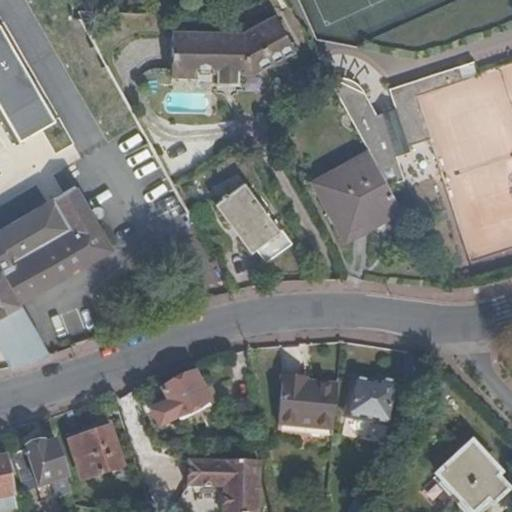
[(10,0),(17,11),(58,13),(50,0),(10,0)]
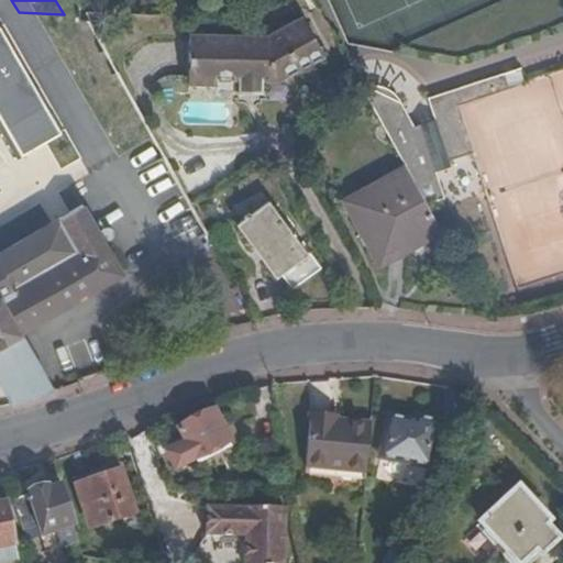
[(323,55),(301,15),(268,34),(190,33),(189,85),(218,85),(218,80),(241,80),(241,90),(265,90),(264,79),(279,83),(323,55)]
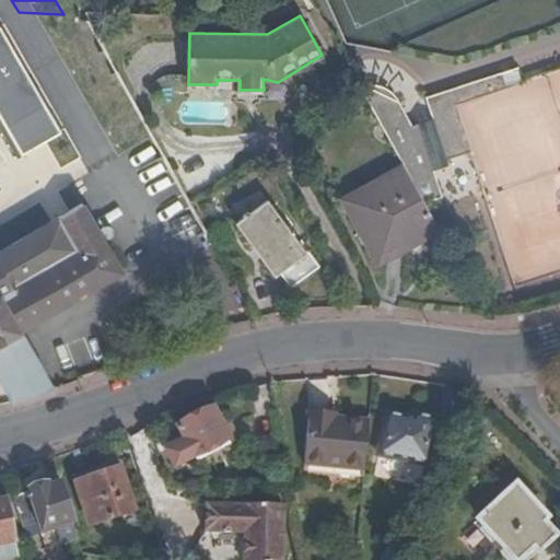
[(59,132),(0,26),(0,114),(22,154),(59,132)]
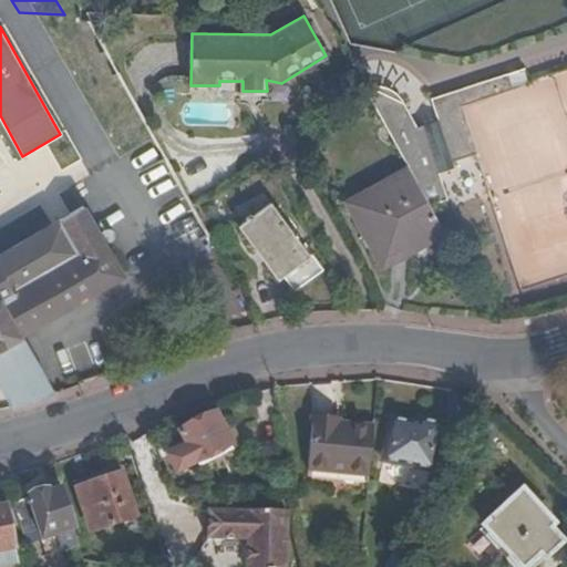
[(384,88),(371,85),(363,90),(408,169),(428,207),(446,200),(436,167),(475,154),(461,112),(515,94),(513,88),(507,73),(431,99),(439,122),(418,129),(402,101),(394,93),(384,88)]
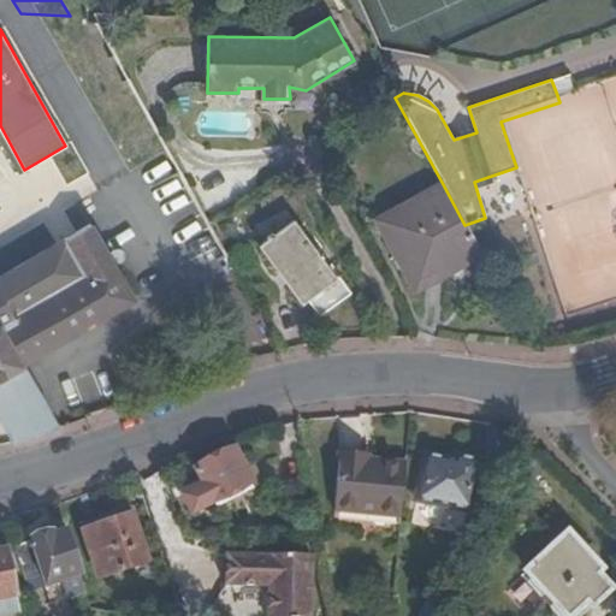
[(207,220),(183,176),(166,185),(178,208),(173,211),(205,267),(209,265),(226,295),(243,288),(207,220)]
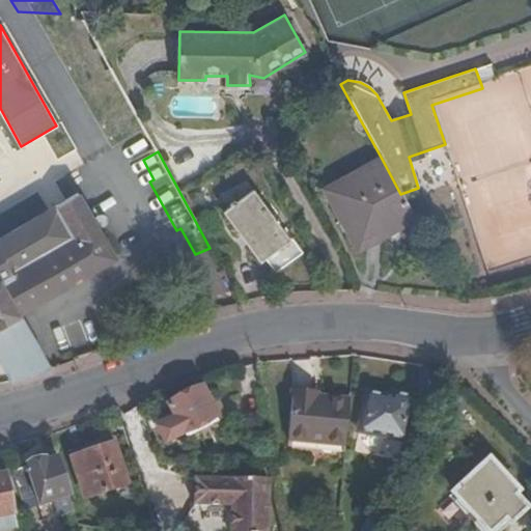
[(0,363),(2,368),(0,369),(0,382),(49,368),(19,315),(117,259),(113,251),(121,246),(118,242),(136,231),(94,159),(44,188),(49,199),(53,207),(49,210),(0,238),(0,363)]
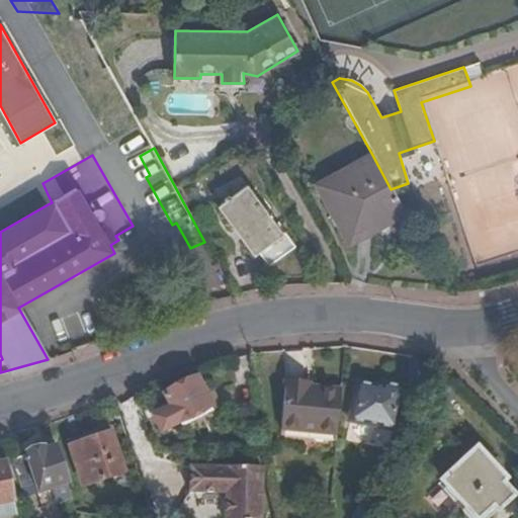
[(391,189),(372,155),(320,184),(349,239),(402,209),(391,189)]
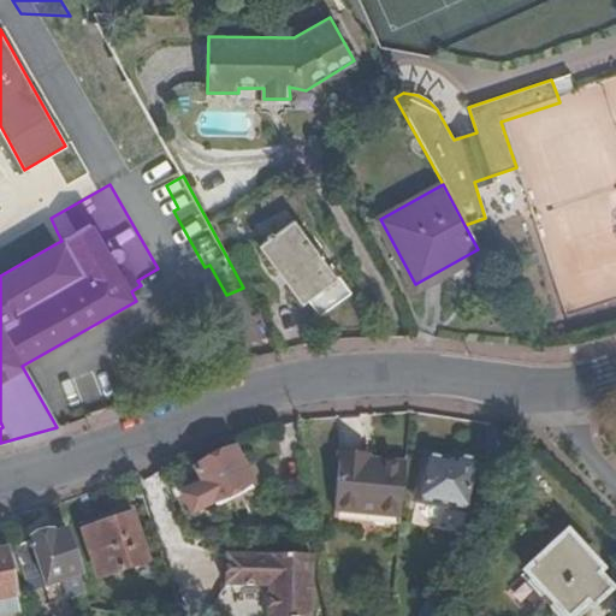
[(0,276),(57,243),(35,205),(25,211),(23,207),(0,220),(0,276)]
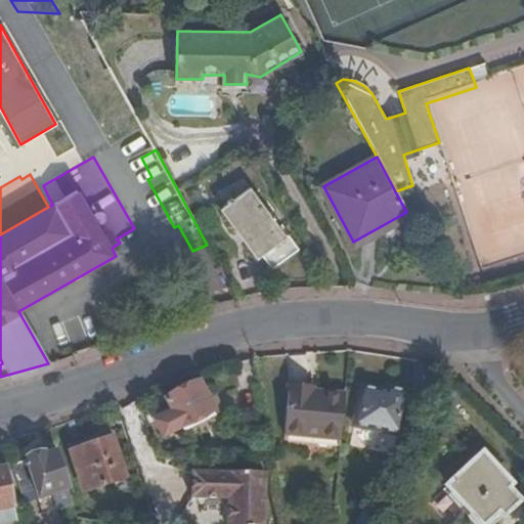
[(270,266),(298,247),(289,232),(286,234),(249,184),(221,204),(258,255),(261,253),(270,266)]
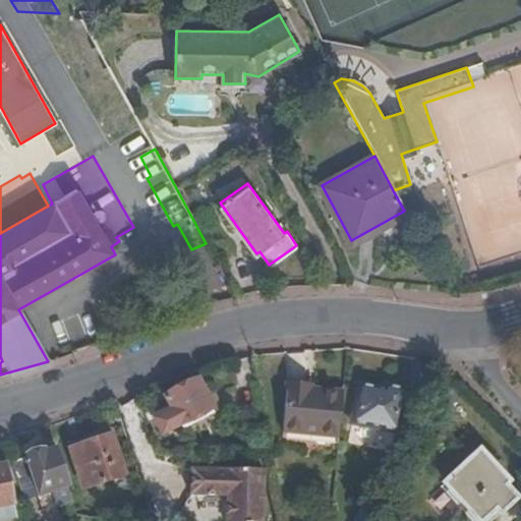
[(211,407),(196,382),(166,398),(173,410),(154,421),(161,436),(211,407)]
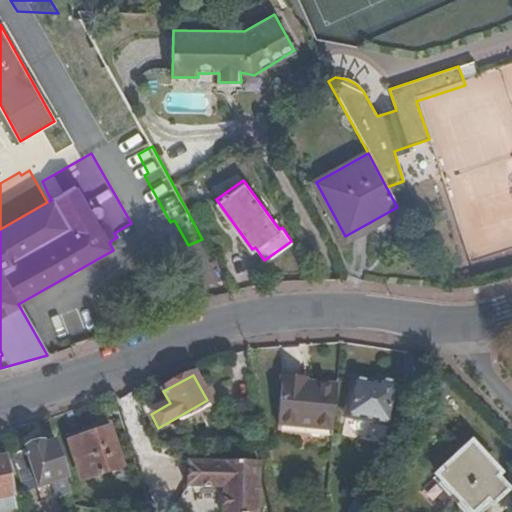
[(331,429),(336,385),(304,382),(304,377),(282,375),(277,421),(331,429)]
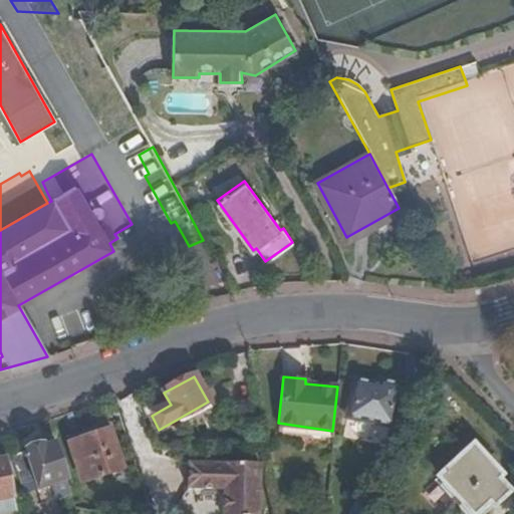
[(378,382),(354,378),(347,416),(390,426),(400,383),(378,379),(378,382)]
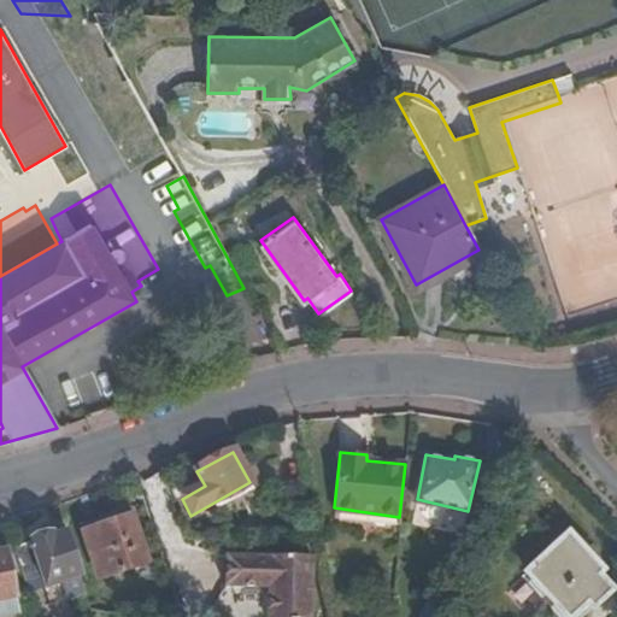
[(77,527),(81,535),(133,519),(128,510),(77,527)]
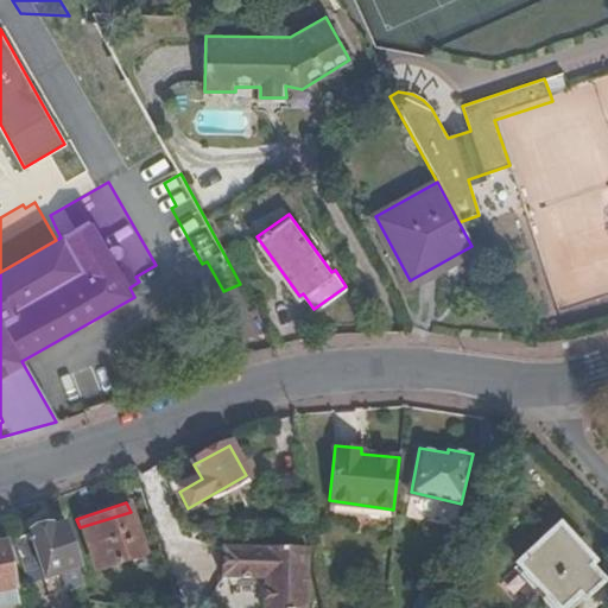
[(131,512),(80,527),(95,572),(145,557),(131,512)]
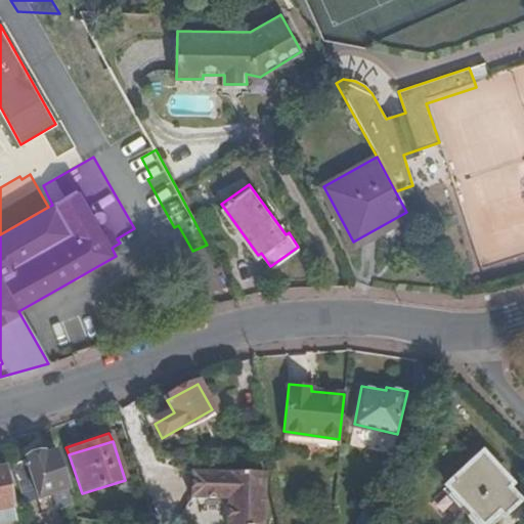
[(53,510),(69,505),(53,454),(10,468),(18,495),(33,492),(36,501),(50,496),(53,510)]
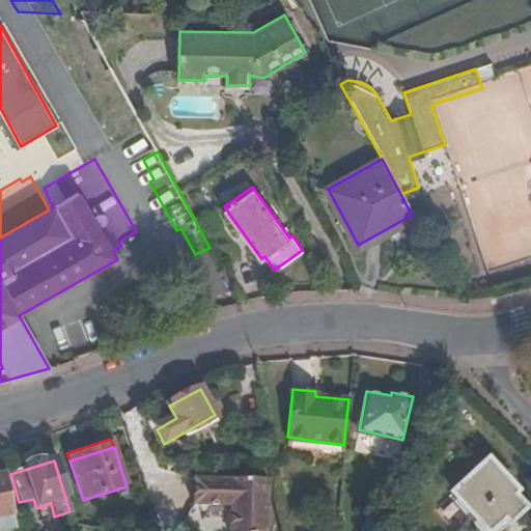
[(515,493),(487,463),(453,495),(485,530),(497,530),(523,509),(511,496),(515,493)]
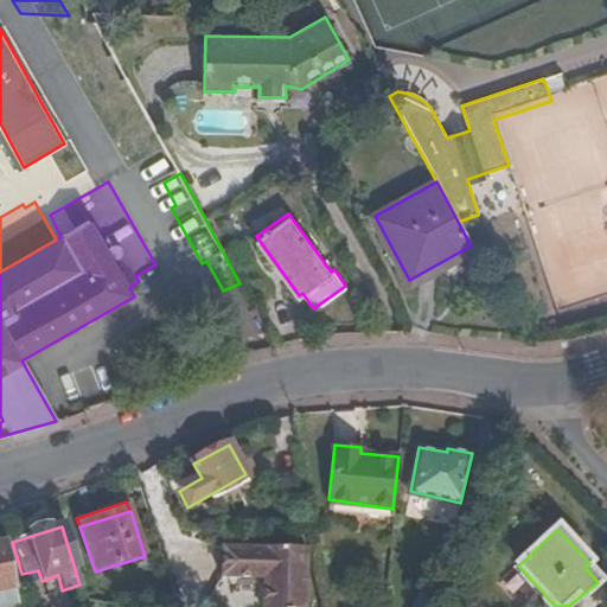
[(0,606),(8,606),(18,606),(6,544),(0,545),(0,606)]
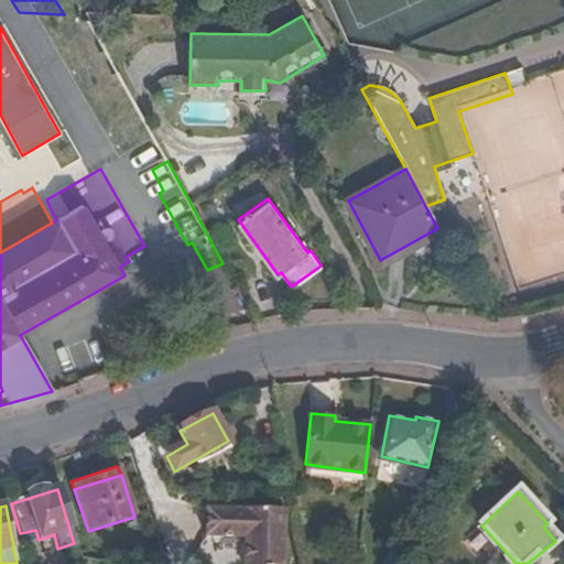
[(245,510),(205,511),(205,537),(246,535),(245,563),(282,563),(282,508),(245,508),(245,510)]
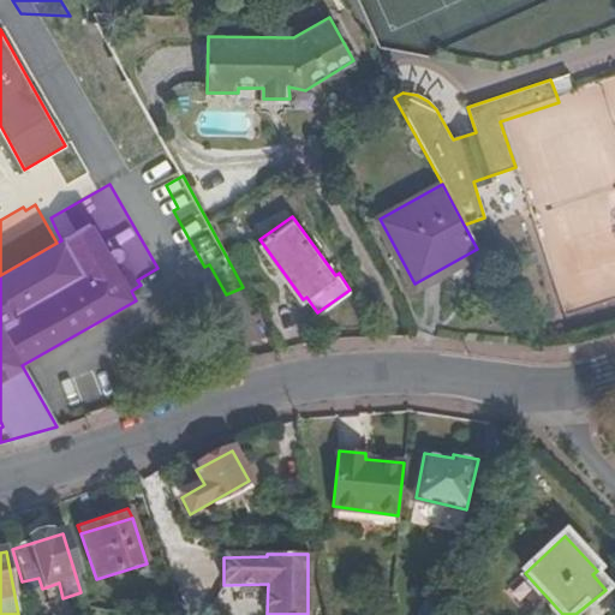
[(425,601),(419,614),(439,614),(442,607),(425,601)]
